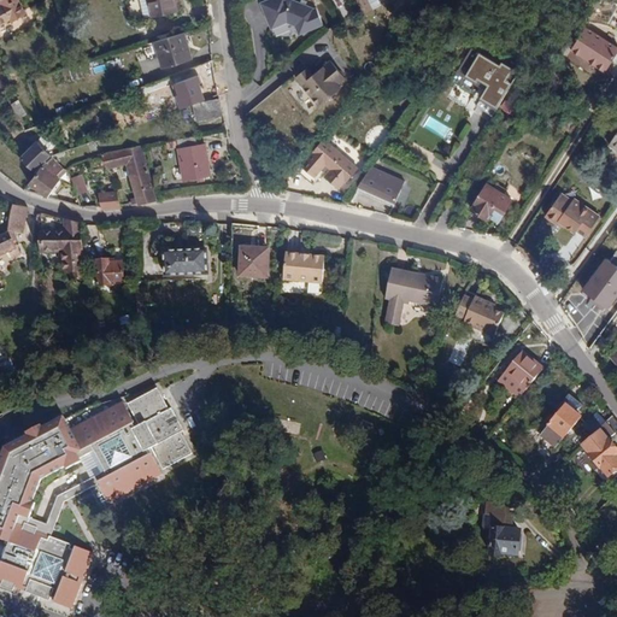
[(0,24),(10,19),(11,22),(28,13),(19,0),(0,0),(3,4),(0,5),(0,24)]
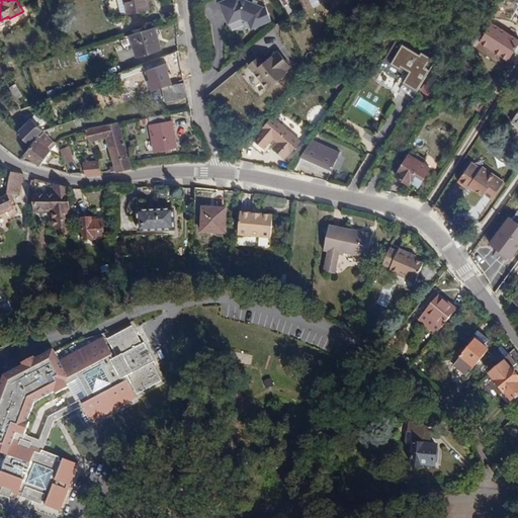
[(124,0),(127,13),(150,7),(148,0),(124,0)]
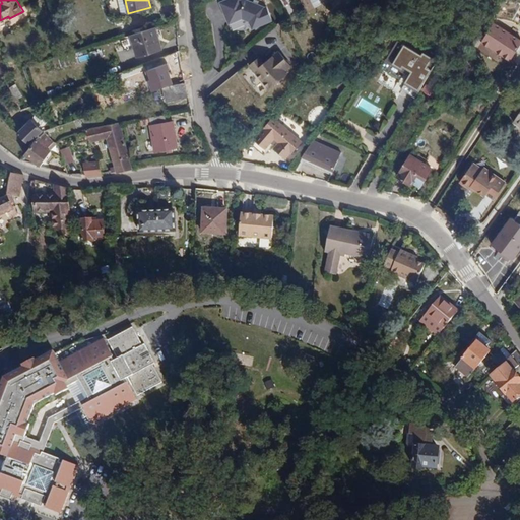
[(231,0),(237,17),(251,12),(257,15),(260,23),(280,16),(275,1),(273,2),(267,0),(231,0)]
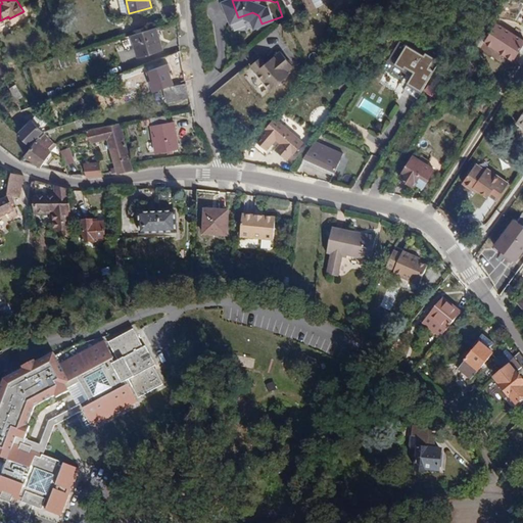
[(119,22),(122,35),(133,33),(130,20),(119,22)]
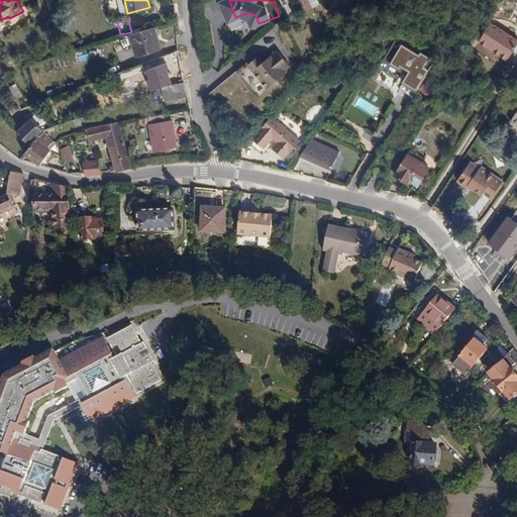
[(516,43),(516,40),(490,24),(478,44),(506,62),(516,43)]
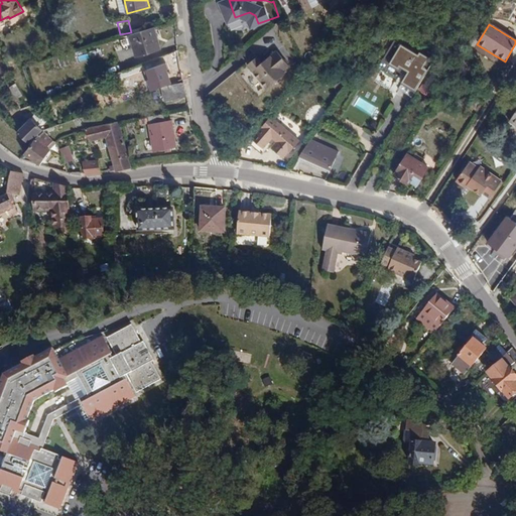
[(130,34),(136,55),(161,47),(155,27),(130,34)]
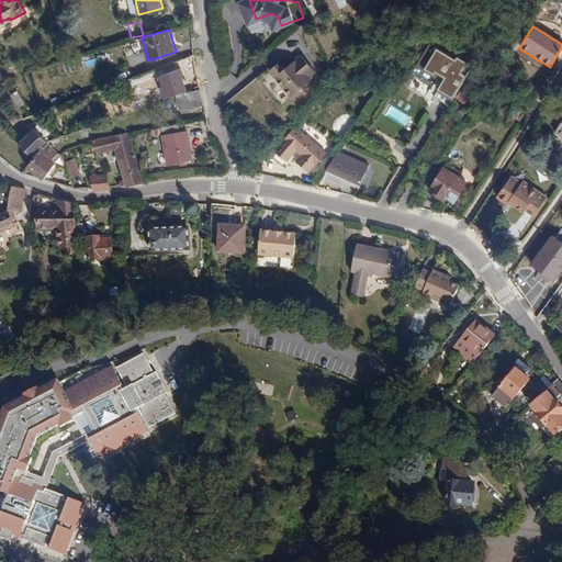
[(452,98),(465,76),(461,72),(467,63),(456,56),(454,59),(428,44),(419,59),(427,63),(424,69),(434,75),(435,71),(444,77),(441,82),(438,88),(452,98)]
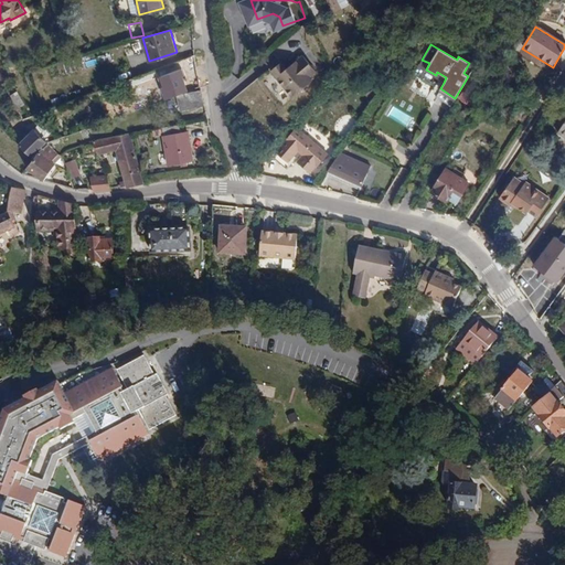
[(286,54),(275,61),(295,92),(318,77),(316,73),(323,68),(310,49),(291,62),(286,54)]
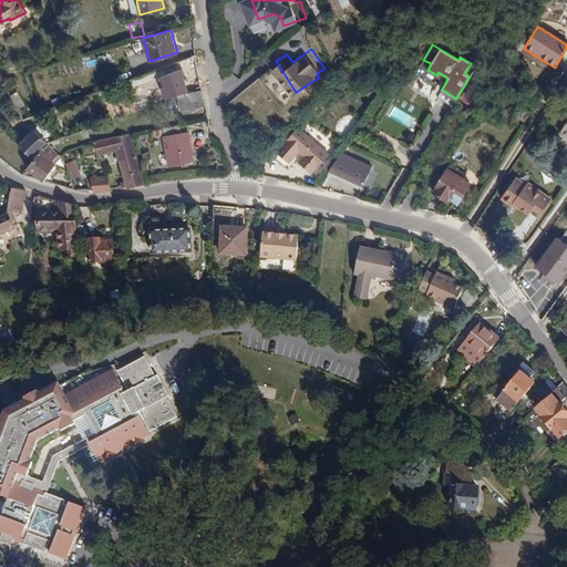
[(195,55),(175,60),(177,69),(197,64),(195,55)]
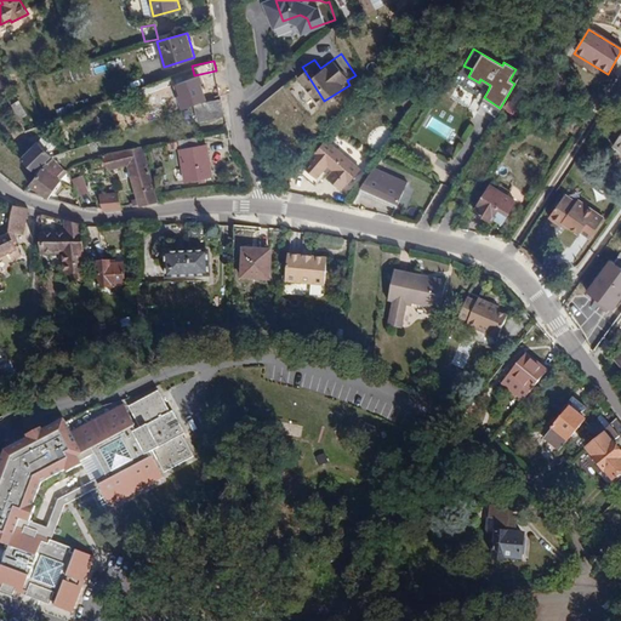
[(472,69),(463,66),(460,72),(468,77),(472,69)]
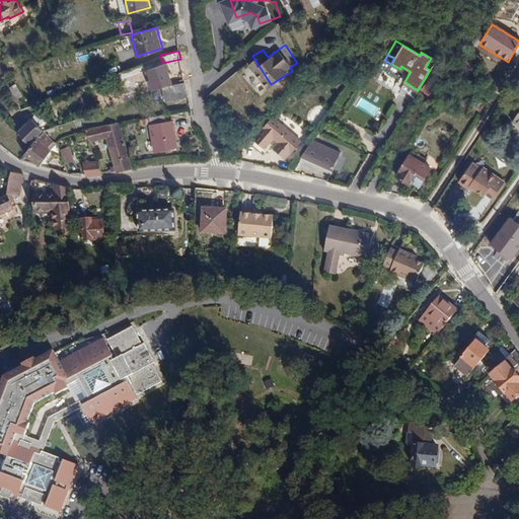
[(430,70),(436,60),(431,58),(426,67),(430,70)]
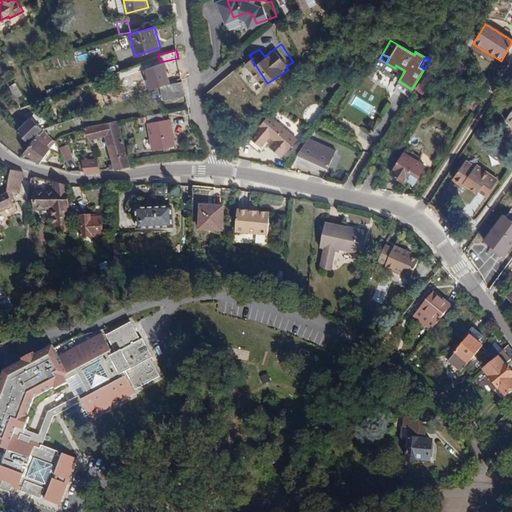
[(393,71),(402,75),(404,70),(396,65),(395,68),(393,71)]
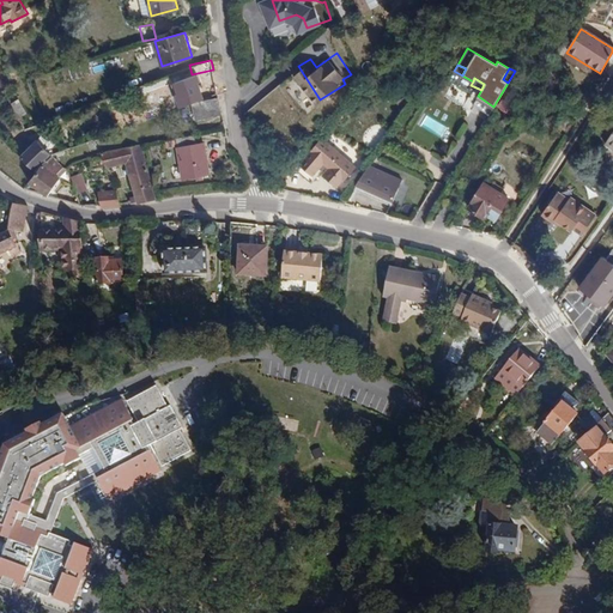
[(511,92),(520,98),(523,93),(514,87),(511,92)]
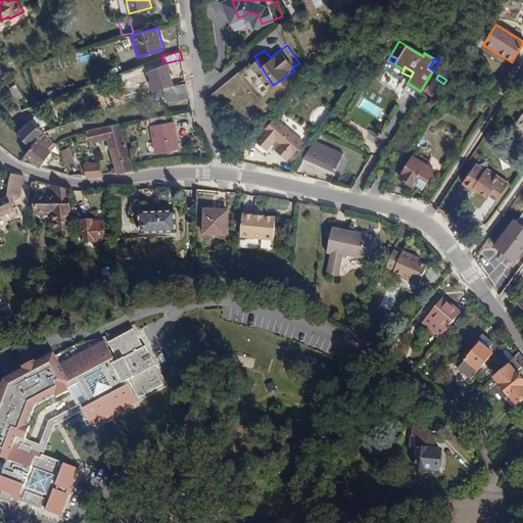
[(435,96),(443,84),(436,79),(428,92),(435,96)]
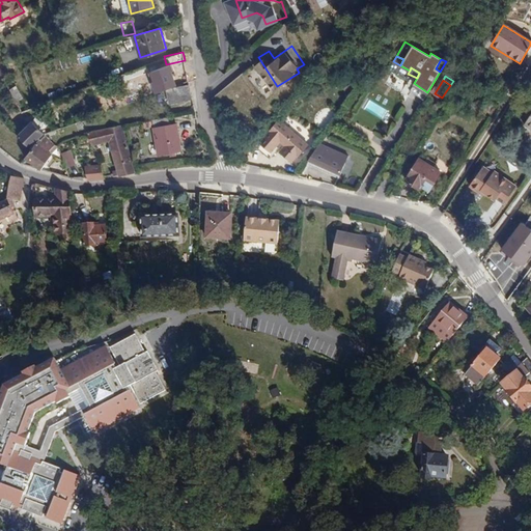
[(410,90),(424,100),(427,92),(414,83),(410,90)]
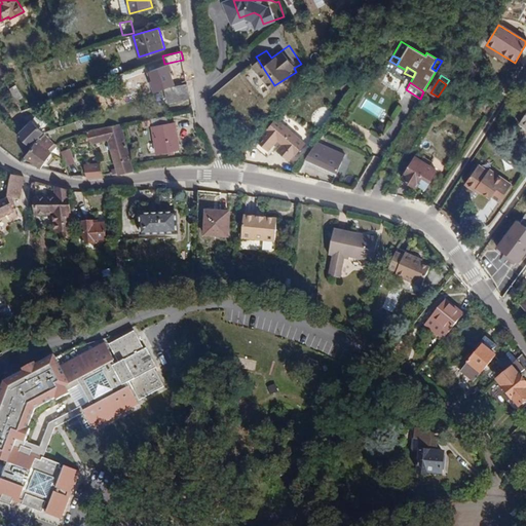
[(10,87),(17,101),(24,98),(16,84),(10,87)]
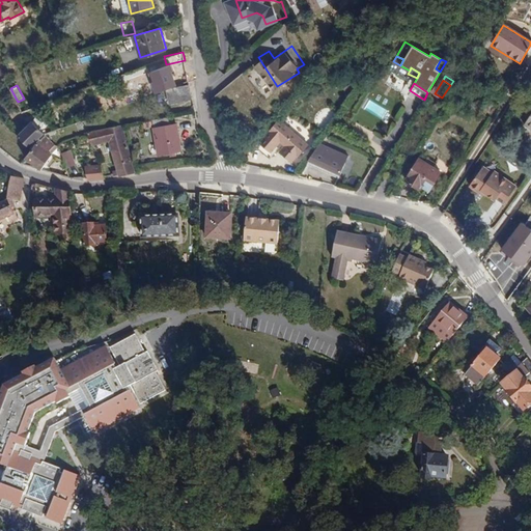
[(168,89),(170,103),(192,99),(190,85),(168,89)]
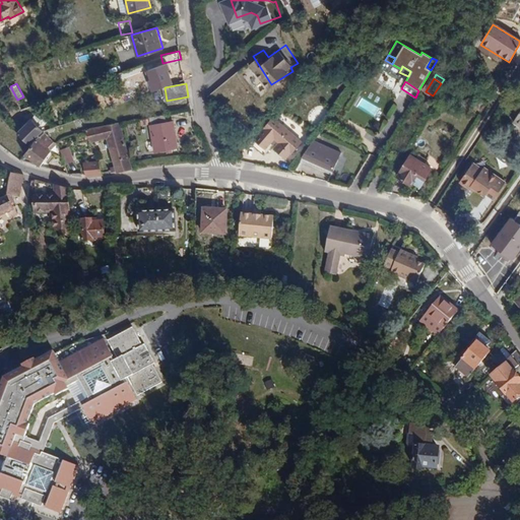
[(17,132),(33,146),(46,131),(53,128),(39,112),(17,132)]
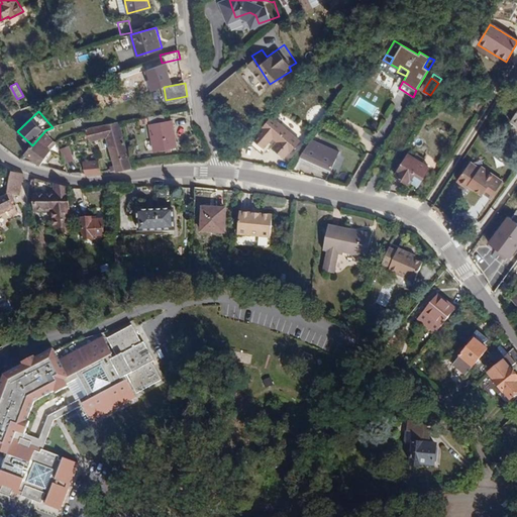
[(149,116),(154,150),(178,147),(173,118),(167,119),(166,114),(149,116)]
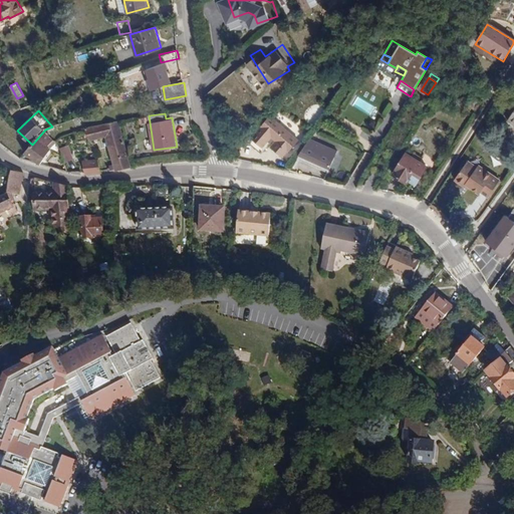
[(289,152),(299,140),(270,115),(247,142),(261,154),(269,146),(287,161),(292,155),(289,152)]
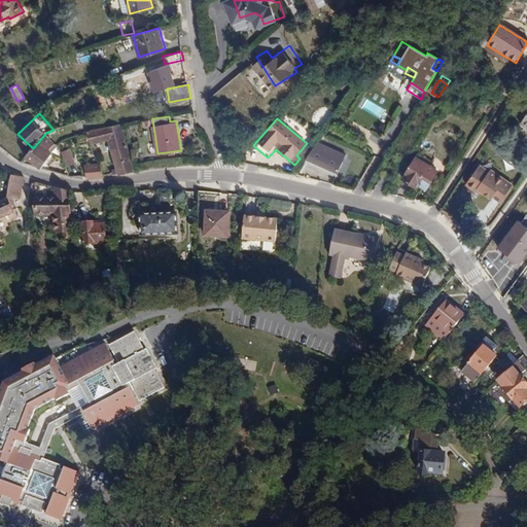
[(112,168),(114,176),(134,171),(124,124),(106,127),(109,140),(116,167),(112,168)]
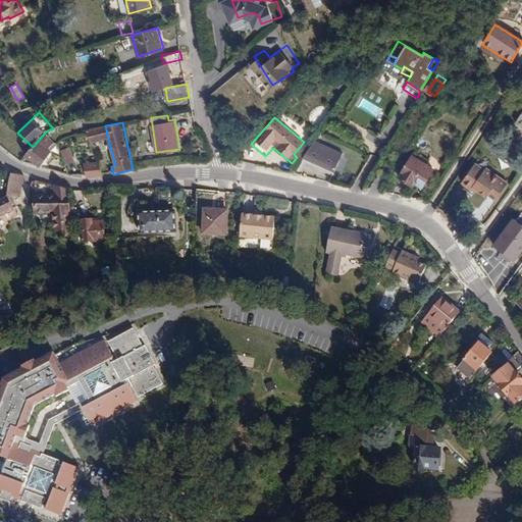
[(108,139),(105,125),(86,129),(92,142),(108,139)]
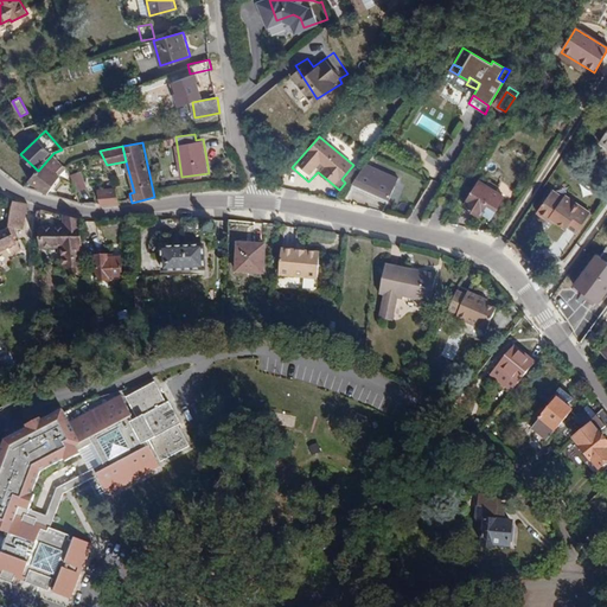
[(38,171),(29,180),(46,195),(61,174),(56,170),(59,160),(53,153),(38,171)]
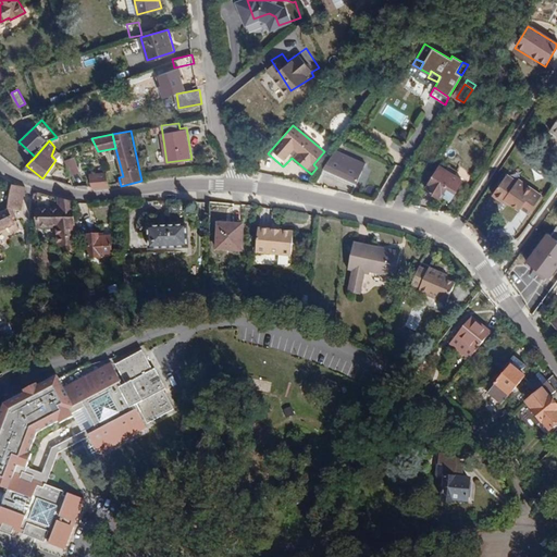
[(342,152),(334,149),(322,166),(325,169),(332,155),(339,158),(342,152)]
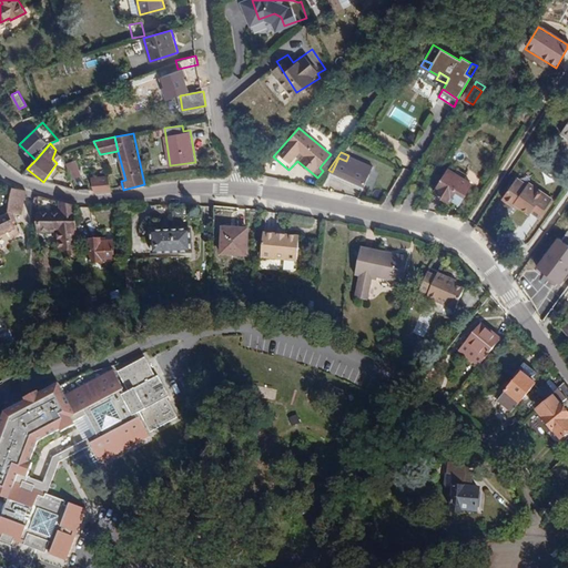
[(372,165),(348,155),(346,161),(338,158),(332,172),(364,185),(372,165)]
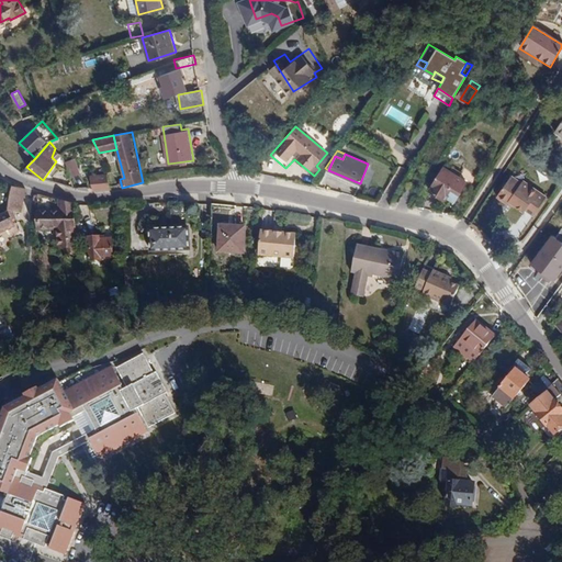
[(65,158),(72,177),(81,173),(74,155),(65,158)]
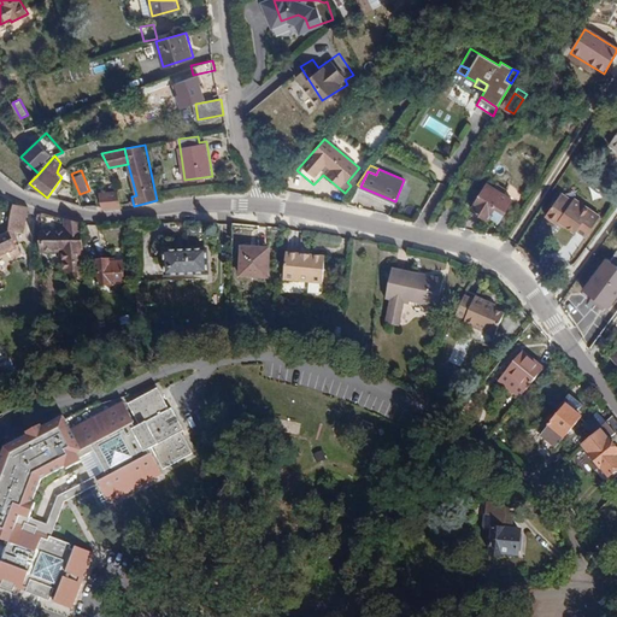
[(504,194),(494,188),(488,183),(472,210),(488,219),(491,216),(499,221),(513,199),(504,194)]
